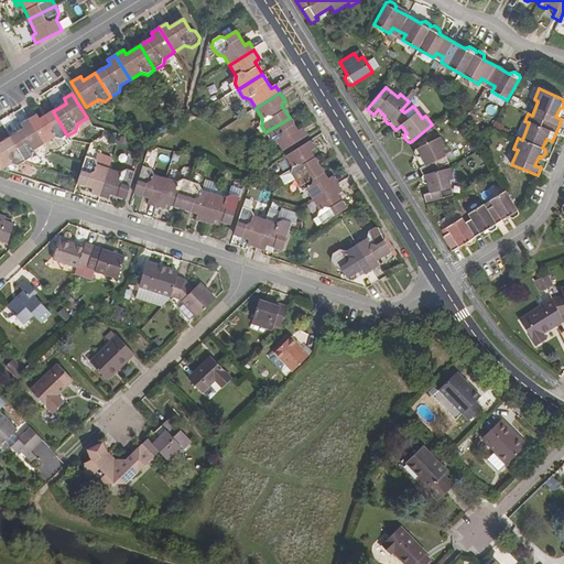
[(29,120),(43,145),(54,138),(61,140),(67,136),(53,111),(39,119),(36,116),(29,120)]
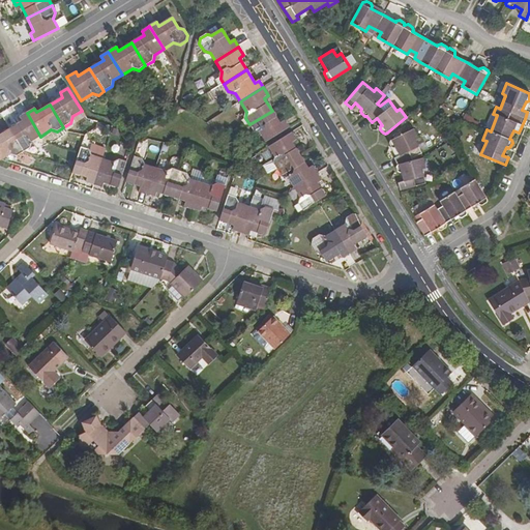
[(260,134),(266,143),(289,128),(284,121),(280,124),(272,111),(249,124),(254,131),(260,134)]
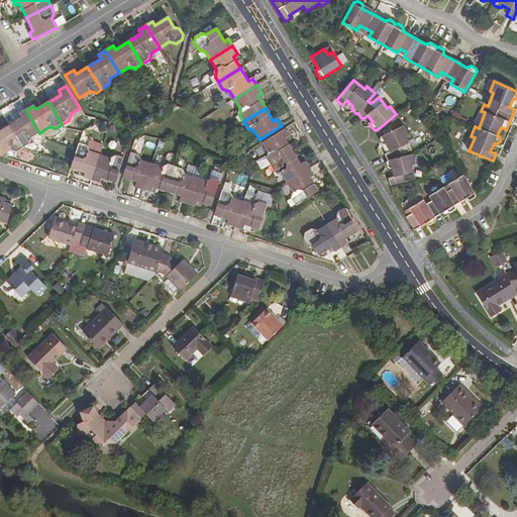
[(9,126),(23,148),(29,144),(30,138),(39,133),(26,110),(19,114),(21,119),(9,126)]
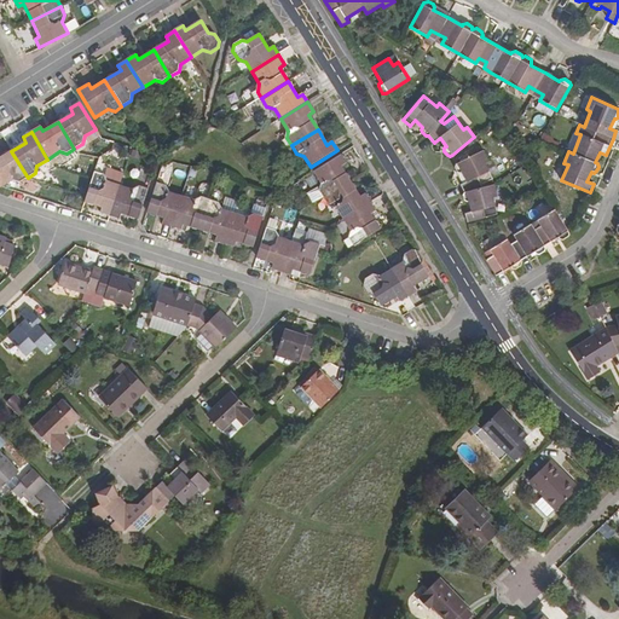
[(542,132),(539,139),(554,145),(556,138),(542,132)]
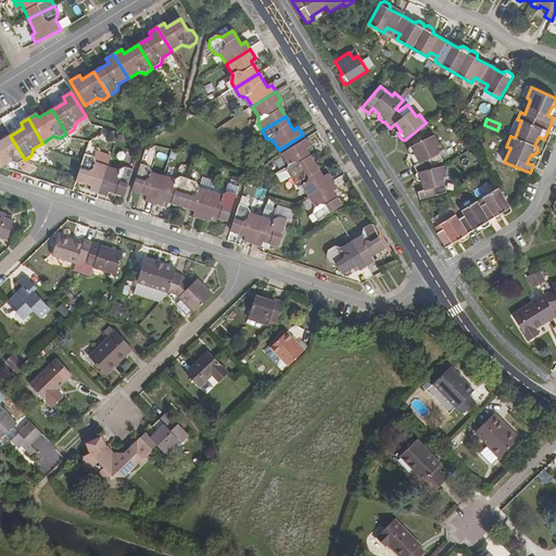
[(0,167),(1,168),(11,162),(16,164),(25,160),(10,136),(0,141),(0,167)]
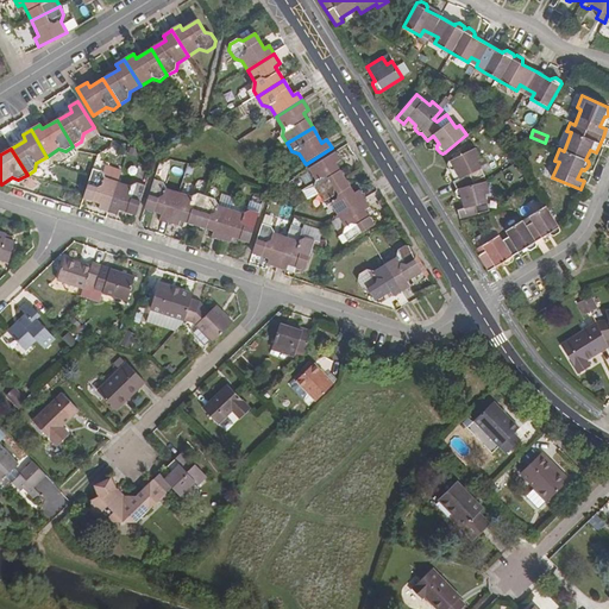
[(457,211),(459,219),(489,212),(485,196),(489,194),(485,182),(475,186),(473,182),(484,177),(477,162),(481,159),(475,149),(450,161),(447,163),(446,164),(450,170),(452,171),(454,170),(459,179),(452,182),(457,189),(454,193),(457,198),(458,199),(460,199),(464,209),(457,211)]
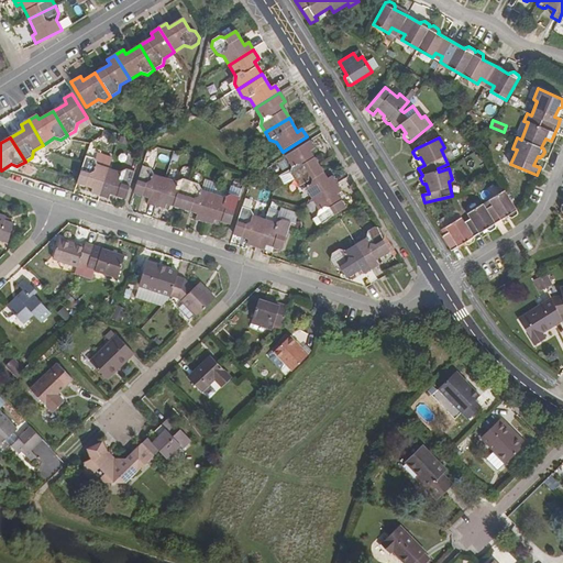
[(290,174),(295,180),(319,166),(310,152),(315,150),(309,142),(286,157),(291,167),(291,170),(290,174)]
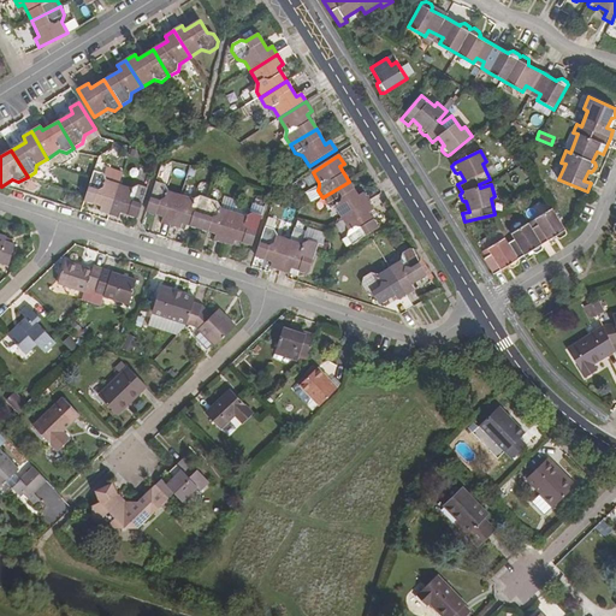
[(86,199),(84,201),(102,207),(100,213),(110,215),(119,185),(107,182),(104,175),(94,172),(93,179),(86,199)]
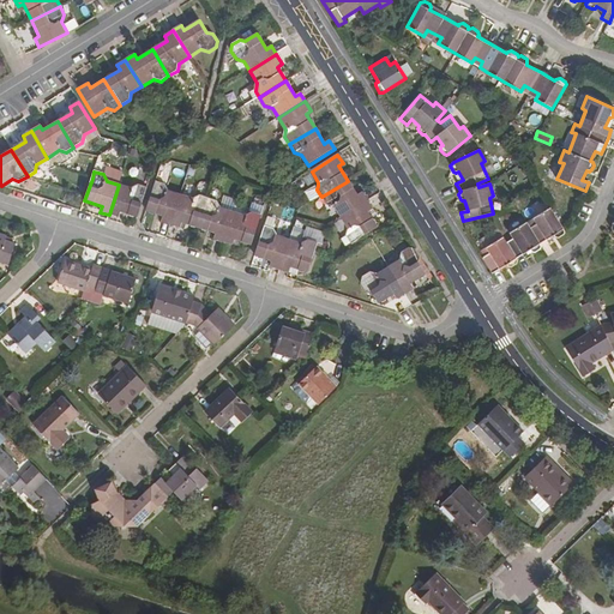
[(163,216),(161,222),(170,226),(181,196),(168,192),(164,185),(155,181),(145,211),(163,216)]
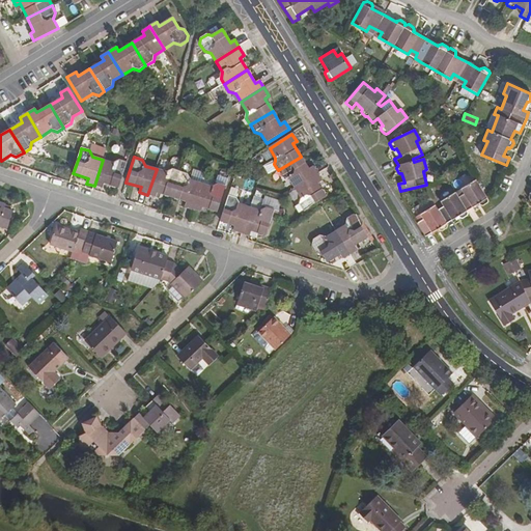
[(289,179),(295,189),(317,174),(313,167),(308,170),(301,157),(278,170),(283,178),(289,179)]
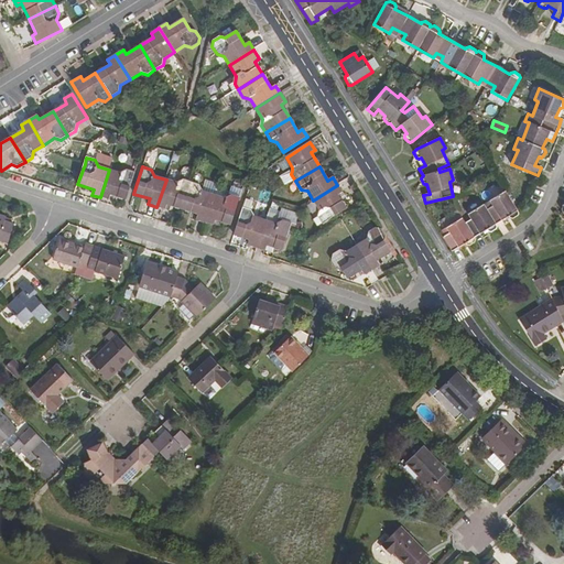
[(109,170),(100,197),(109,201),(110,195),(126,201),(134,173),(127,170),(121,174),(109,170)]
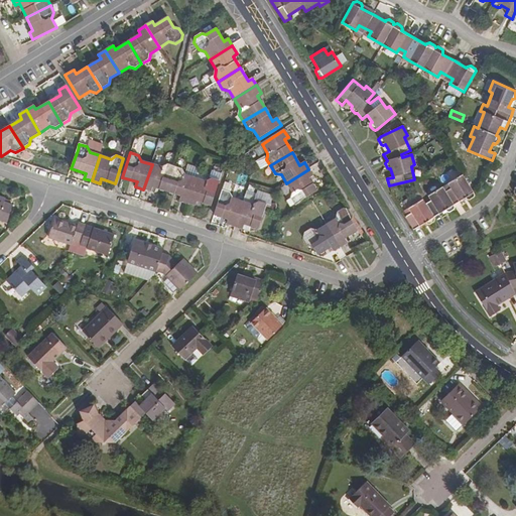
[(256,162),(261,170),(270,165),(266,159),(267,156),(256,162)]
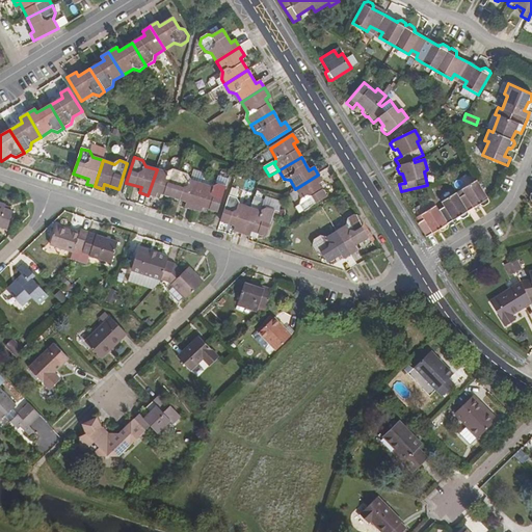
[(40,169),(49,173),(51,164),(42,162),(40,169)]
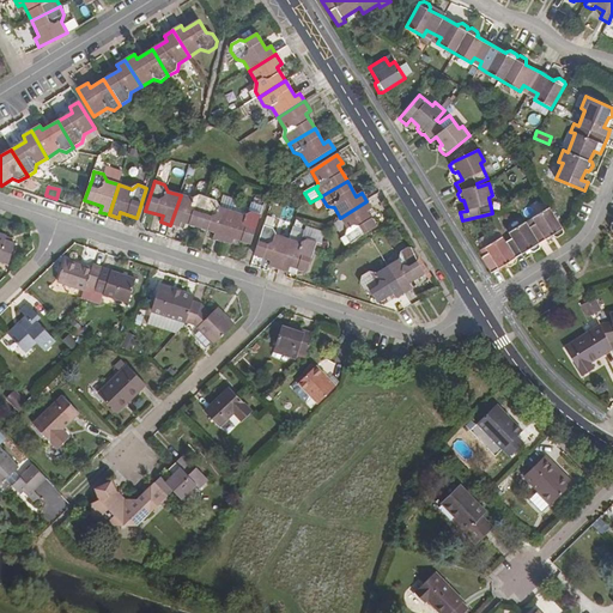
[(181,195),(170,225),(180,229),(182,223),(199,229),(208,199),(200,195),(192,199),(181,195)]
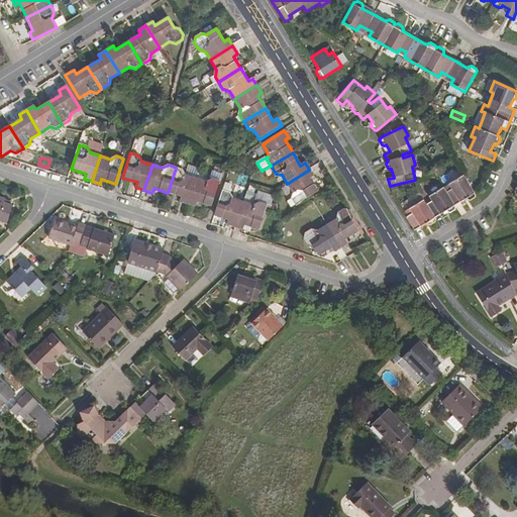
[(176,168),(168,193),(181,197),(180,201),(188,204),(197,179),(186,176),(183,170),(176,168)]
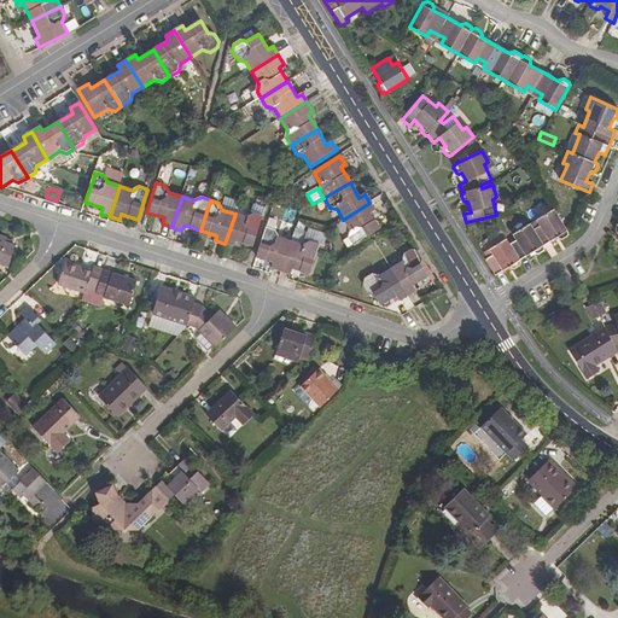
[(348,238),(353,246),(379,229),(371,214),(374,211),(369,203),(343,220),(350,231),(348,238)]
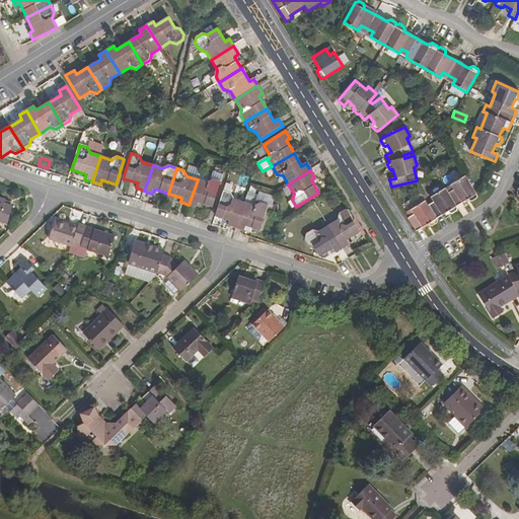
[(408,218),(416,231),(428,224),(429,226),(432,226),(437,224),(437,221),(436,219),(448,212),(449,214),(452,214),(457,211),(457,208),(456,206),(468,199),(469,201),(472,201),(476,200),(477,197),(476,194),(465,176),(451,184),(454,189),(448,193),(445,189),(431,197),(434,202),(428,206),(425,201),(411,209),(414,214),(408,218)]
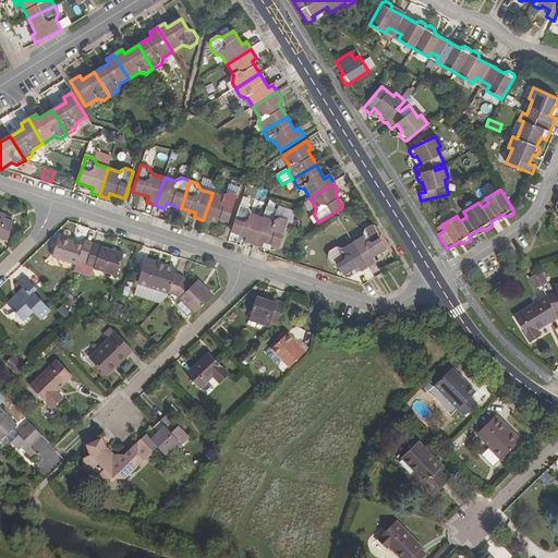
[(213,193),(203,220),(211,223),(213,218),(229,223),(237,196),(228,193),(222,197),(213,193)]
